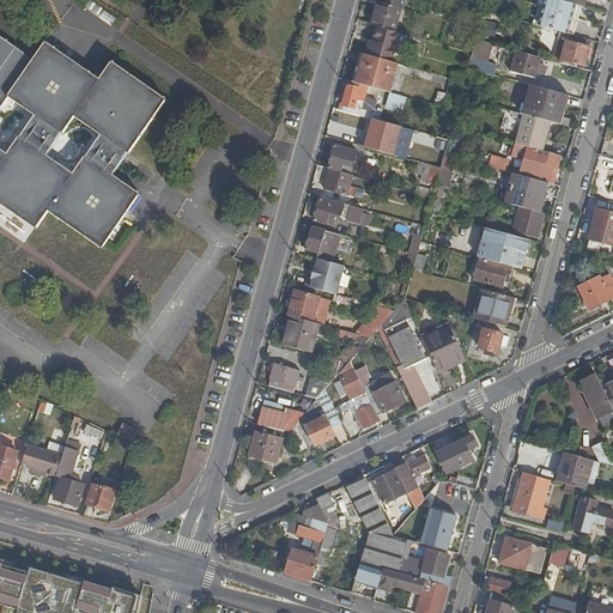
[(547,29),(572,36),(581,6),(556,0),(545,0),(539,26),(547,29)]
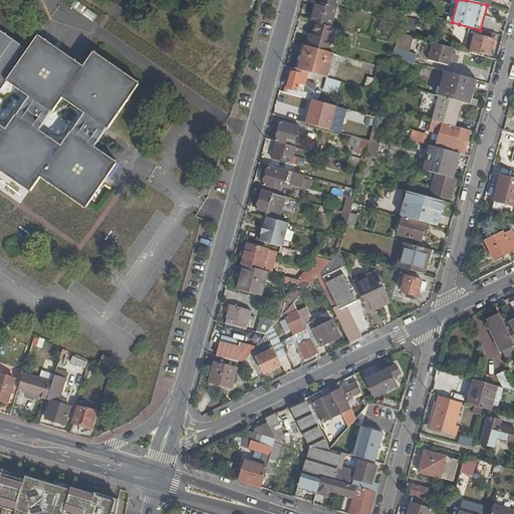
[(333,6),(316,2),(310,22),(313,23),(331,28),(336,7),(333,6)]
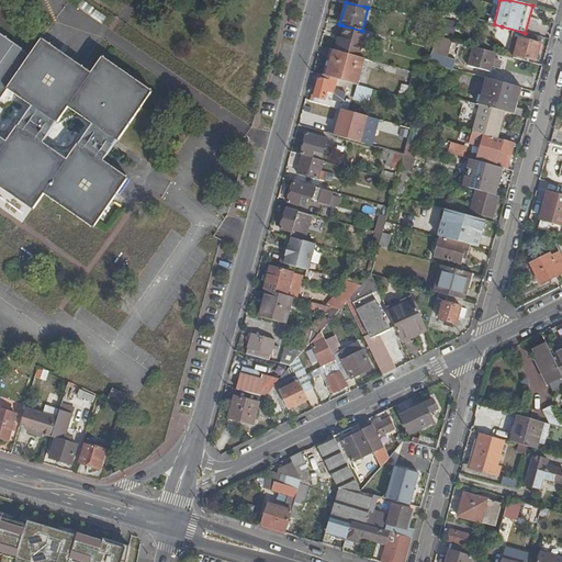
[(448,23),(450,12),(444,11),(442,18),(441,21),(448,23)]
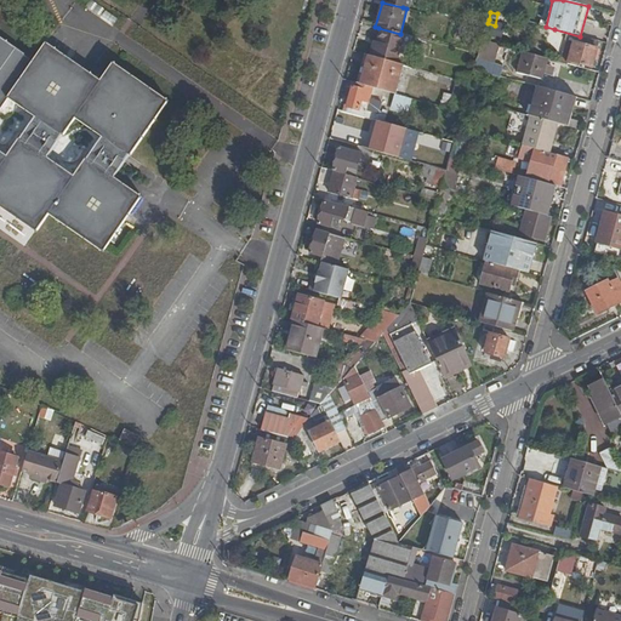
[(371,46),(369,56),(397,63),(404,35),(400,34),(379,28),(374,47),(371,46)]
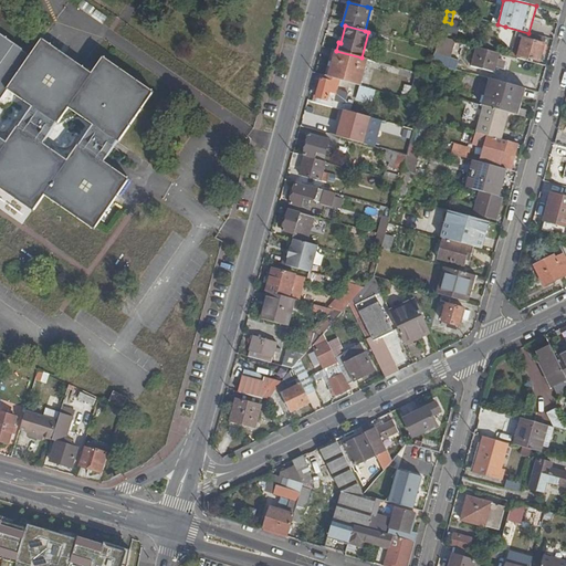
[(522,38),(516,56),(528,60),(540,63),(545,44),(543,43),(545,38),(528,33),(505,27),(502,38),(514,41),(515,37),(522,38)]
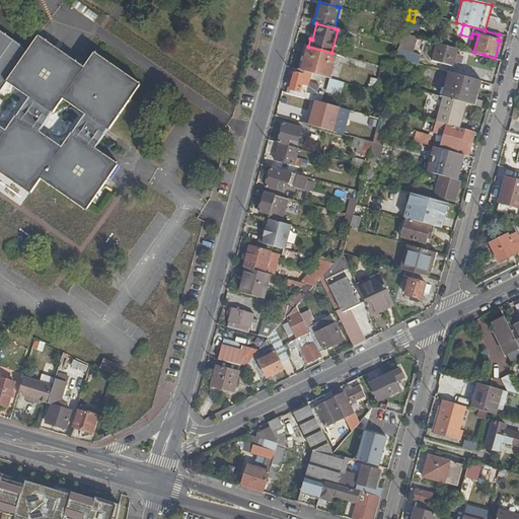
[(0,172),(31,194),(42,179),(88,211),(119,165),(96,149),(119,116),(139,86),(94,54),(83,70),(38,38),(27,53),(0,33),(0,172)]
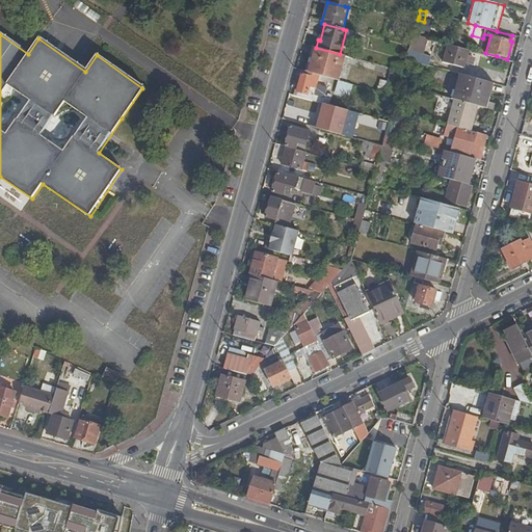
[(410,47),(413,36),(406,34),(403,45),(410,47)]
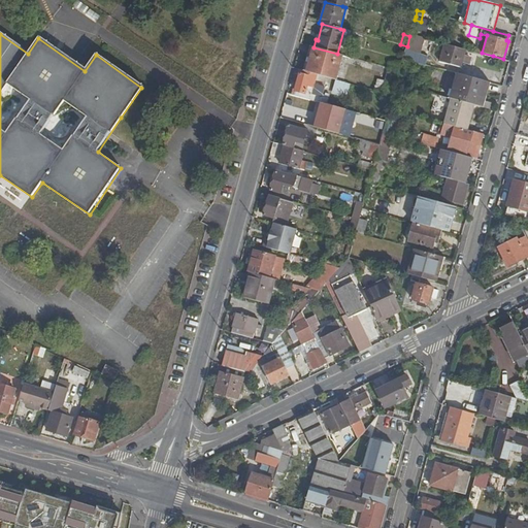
[(410,34),(409,36),(407,46),(406,51),(419,55),(423,38),(410,34)]
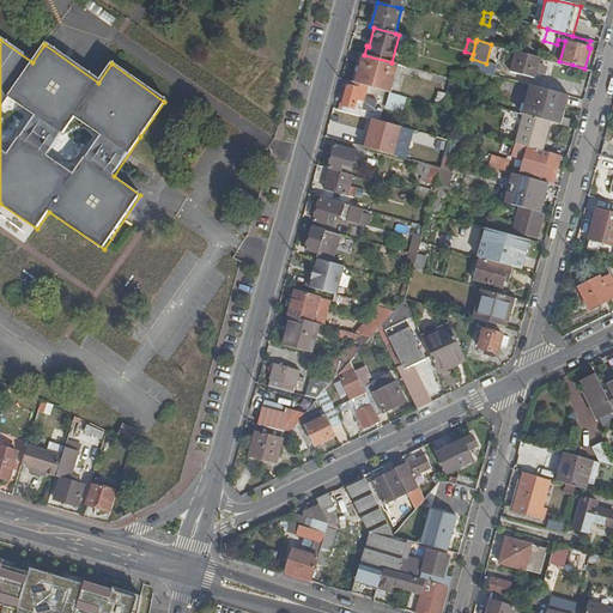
[(541,59),(516,52),(511,71),(536,78),(536,74),(540,65),(541,59)]
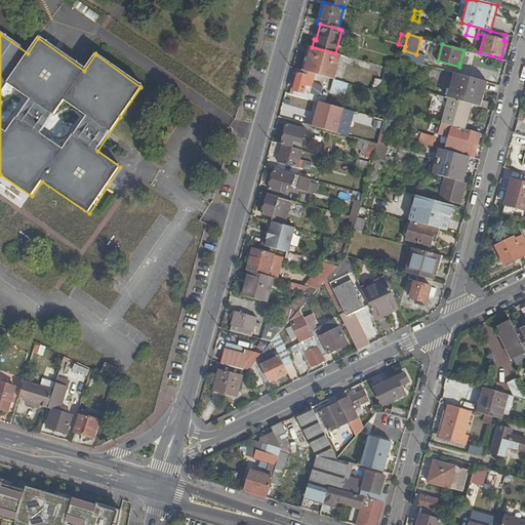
[(340,55),(335,53),(312,47),(305,71),(317,75),(334,80),(340,55)]
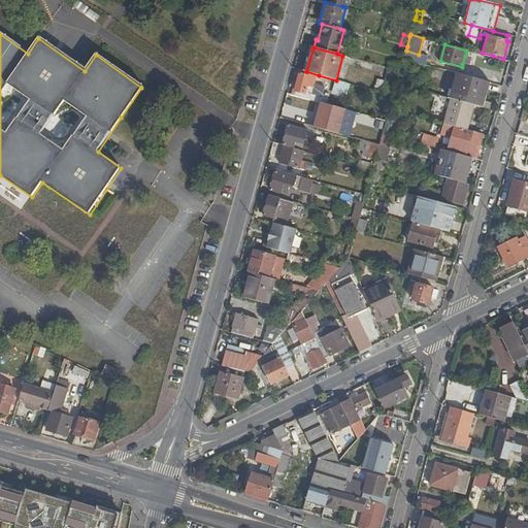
[(465,56),(462,64),(469,65),(471,58),(465,56)]
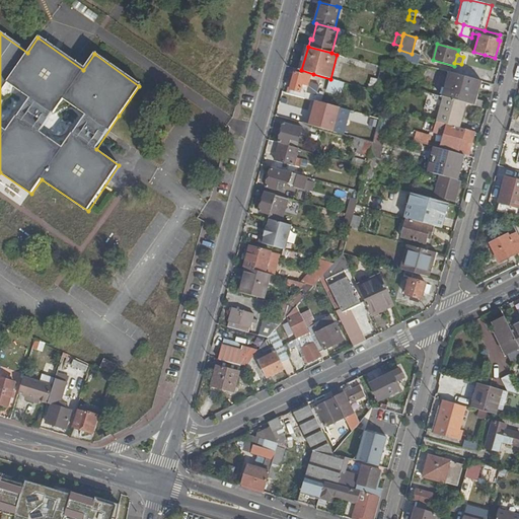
[(386,94),(389,82),(393,70),(381,67),(377,81),(374,91),(386,94)]
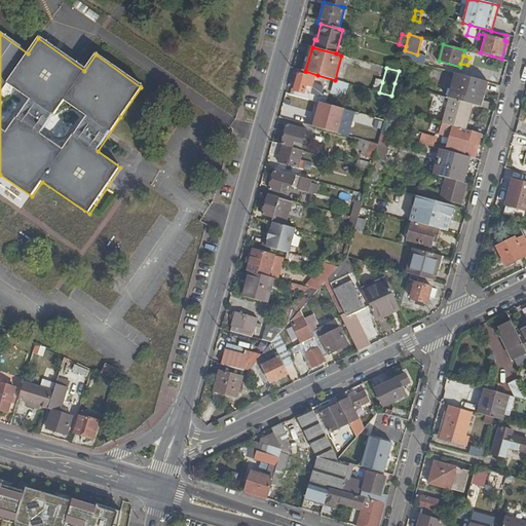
[(298,75),(293,96),(310,100),(320,103),(327,105),(329,95),(323,94),(324,87),(315,85),(317,75),(305,71),(299,70),(297,75),(298,75)]
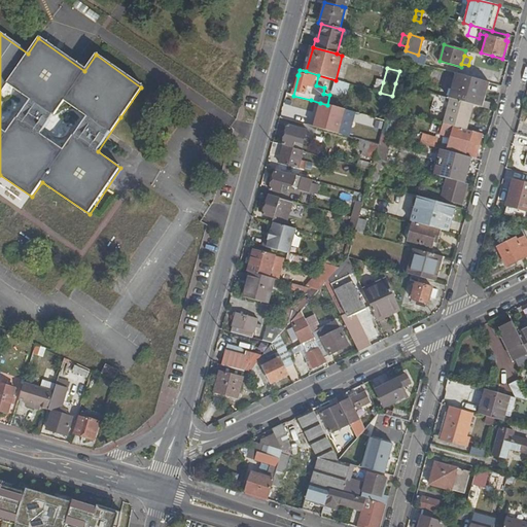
[(493,76),(481,73),(479,79),(492,83),(493,76)]
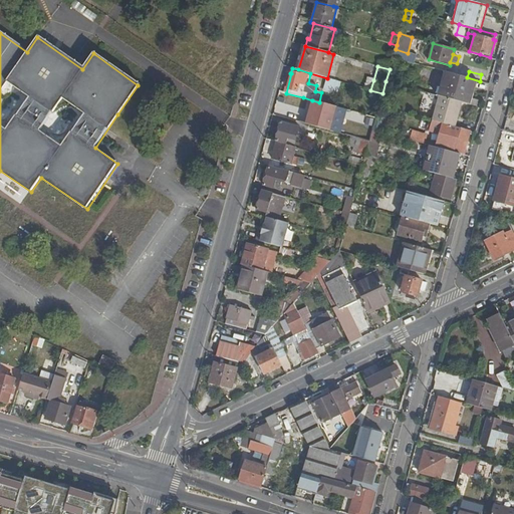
[(473,88),(470,99),(472,100),(477,81),(444,72),(437,96),(440,96),(444,80),(473,88)]
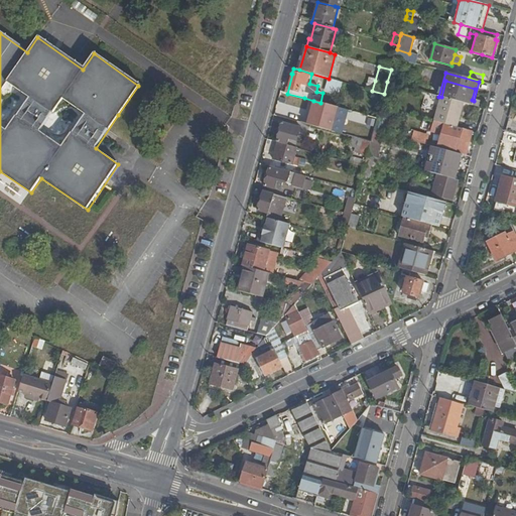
[(327,87),(335,89),(337,81),(329,79),(327,87)]
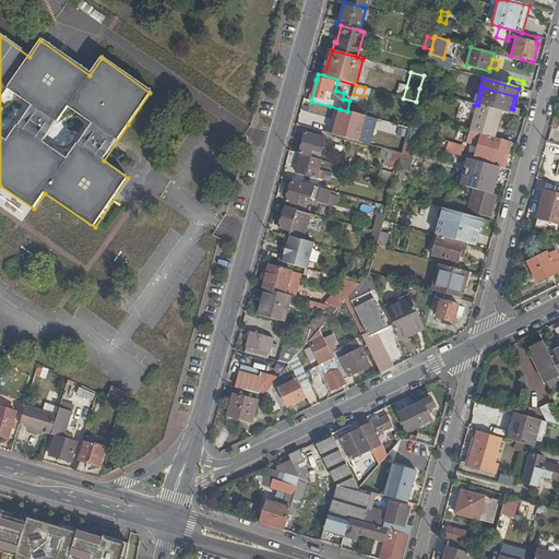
[(400,85),(396,96),(402,97),(403,98),(406,87),(400,85)]
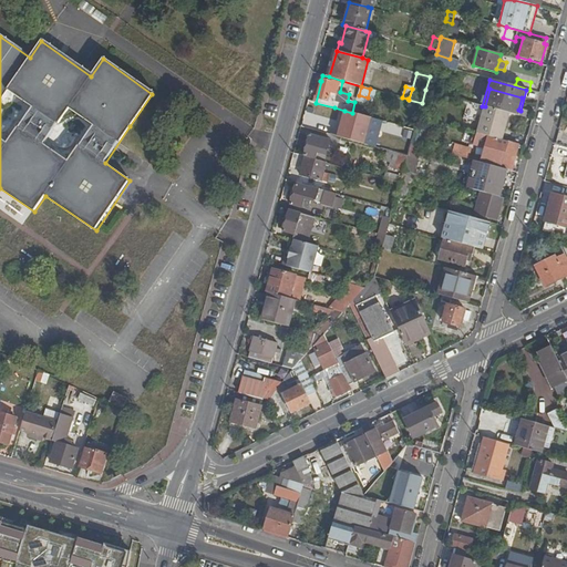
[(370,89),(368,98),(367,105),(373,106),(377,91),(370,89)]
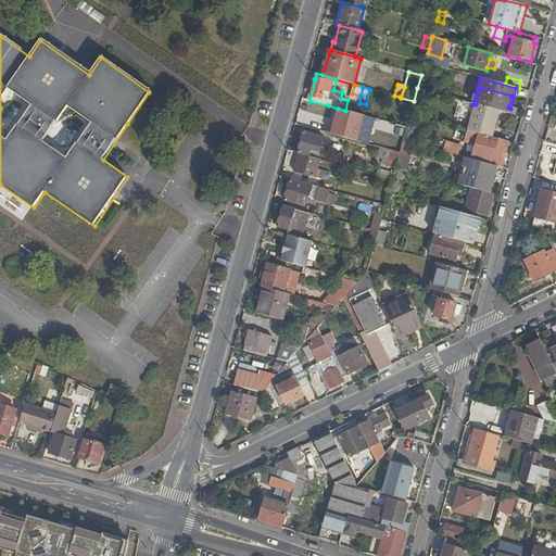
[(512,96),(480,87),(476,104),(500,112),(506,113),(508,108),(512,96)]
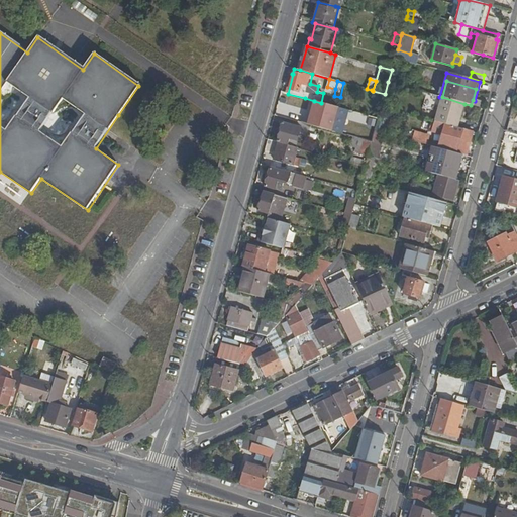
[(324,93),(334,96),(335,89),(327,87),(326,87),(324,93)]
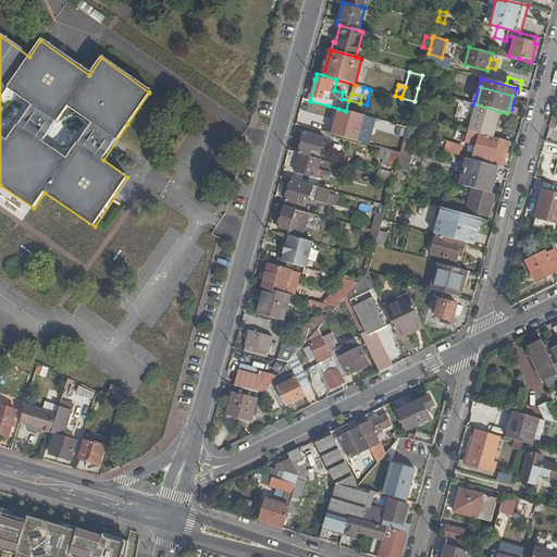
[(397,110),(411,114),(415,101),(401,98),(400,97),(397,110)]
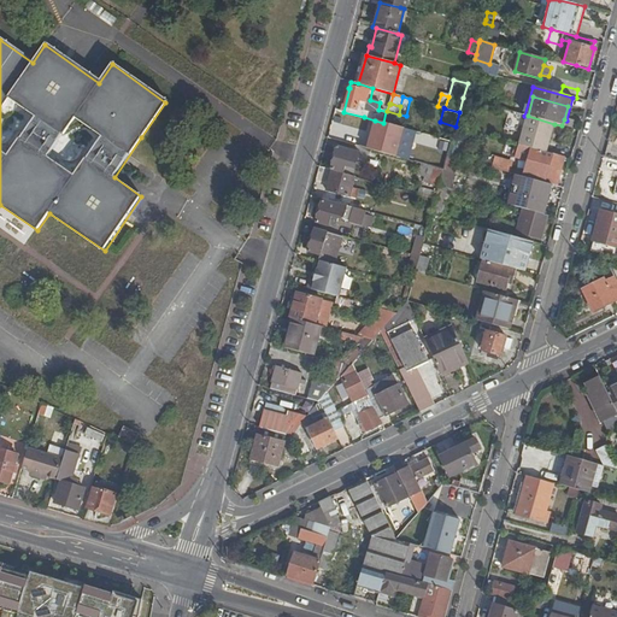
[(547,152),(554,124),(528,116),(519,145),(541,151),(547,152)]
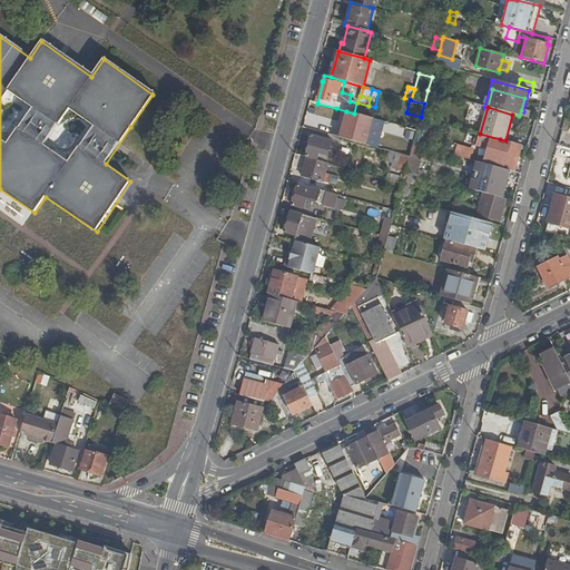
[(340,138),(365,146),(372,118),(354,114),(346,111),(340,138)]
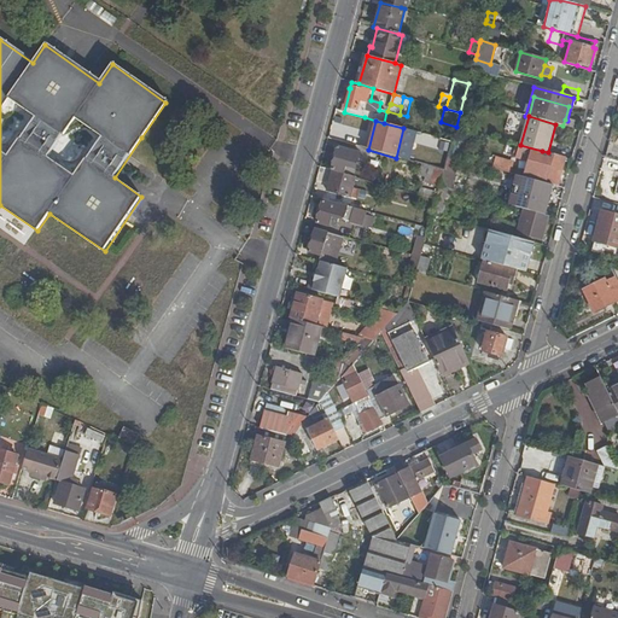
[(448,157),(458,159),(462,139),(454,136),(453,141),(448,157)]
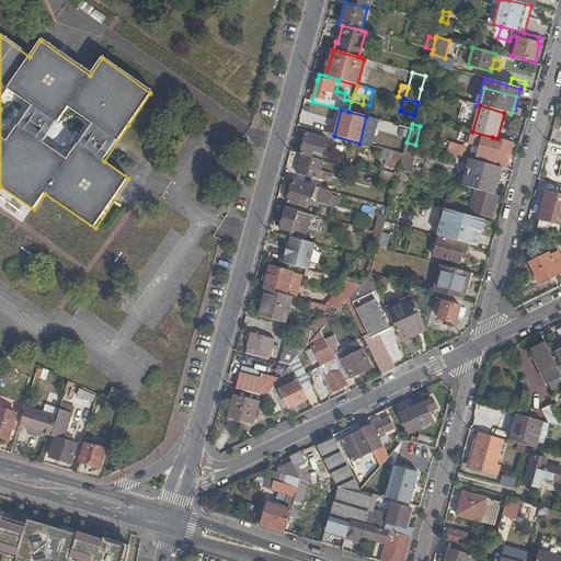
[(300,156),(312,158),(315,152),(323,155),(327,138),(307,134),(300,156)]
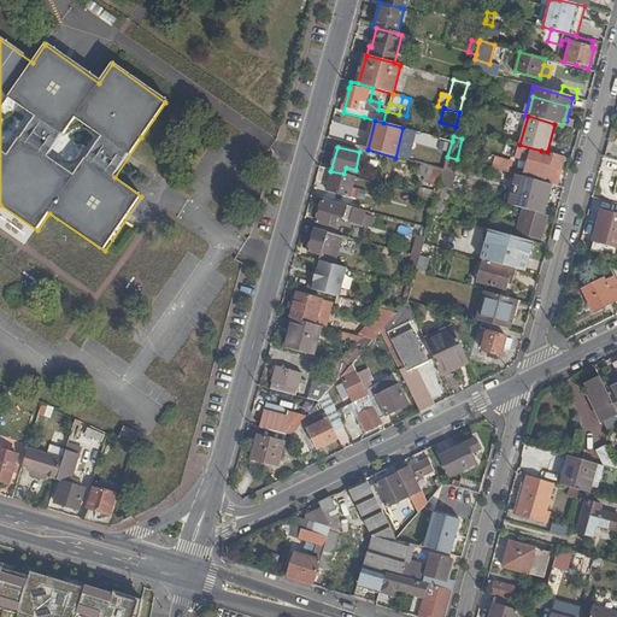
[(559,181),(565,158),(547,152),(541,151),(538,162),(541,163),(539,175),(559,181)]
